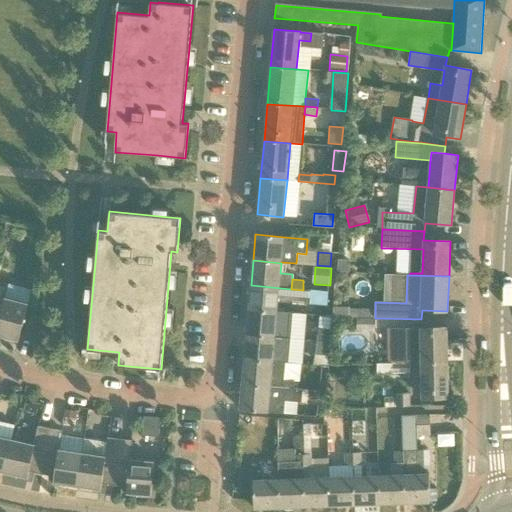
[(0,315),(0,336),(19,341),(29,304),(5,297),(8,288),(0,285),(0,311),(1,312),(0,315)]
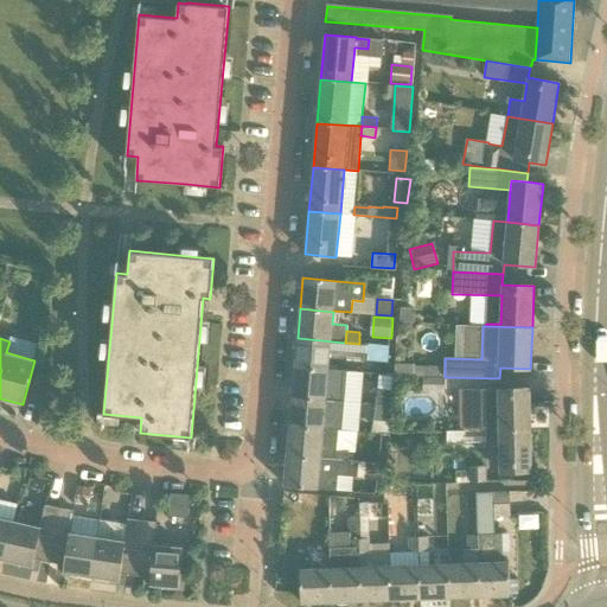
[(389,346),(359,344),(345,343),(298,338),(295,366),(328,370),(330,357),(388,363),(389,346)]
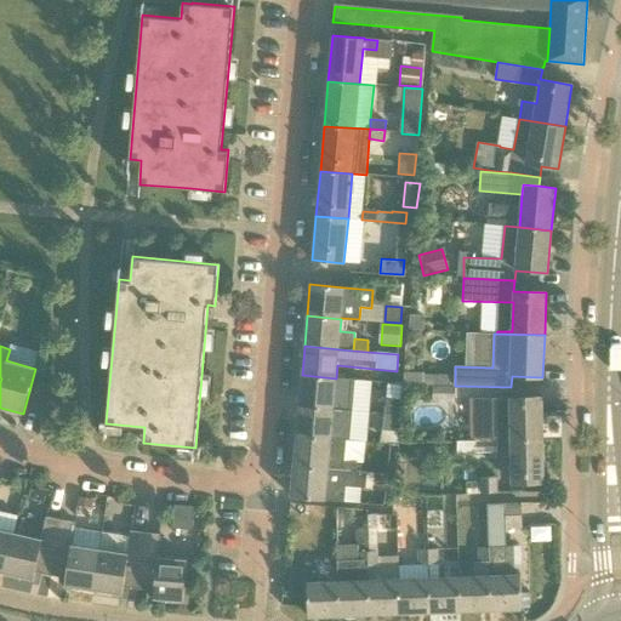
[(336,379),(302,375),(300,405),(353,410),(355,381),(336,379)]
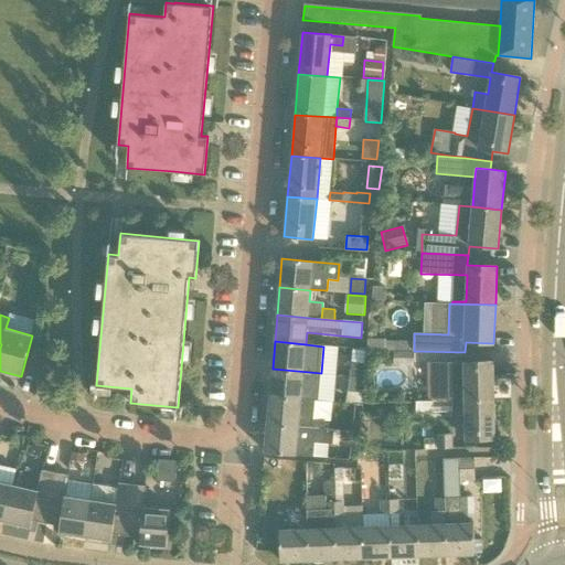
[(362,379),(364,364),(365,350),(353,349),(350,377),(362,379)]
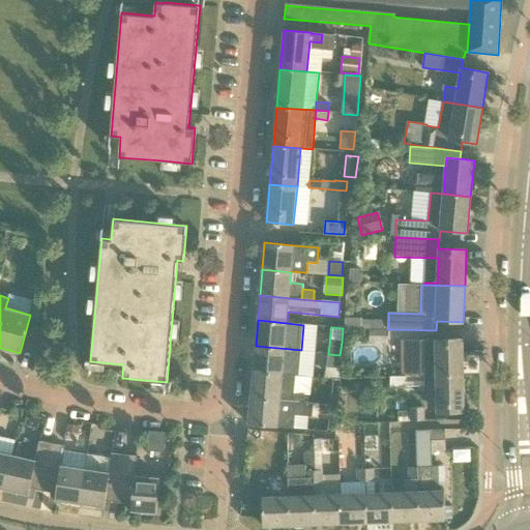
[(385,342),(386,330),(377,330),(377,342),(385,342)]
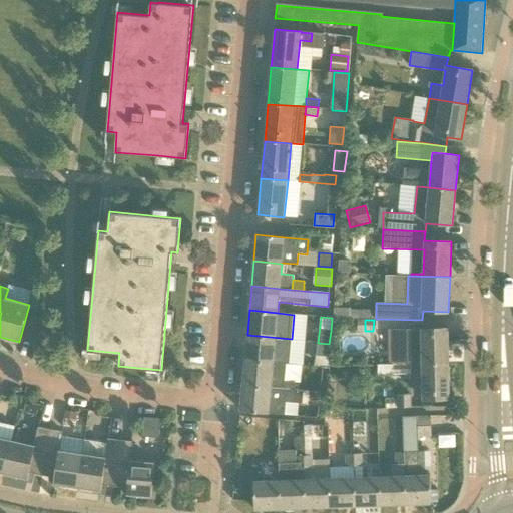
[(422,365),(449,365),(448,328),(407,329),(408,364),(422,364),(422,365)]
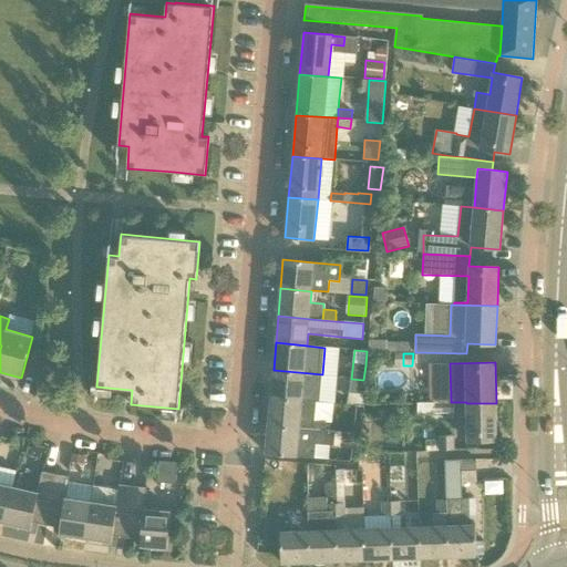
[(319,402),(322,374),(274,370),(270,398),(316,402),(319,402)]
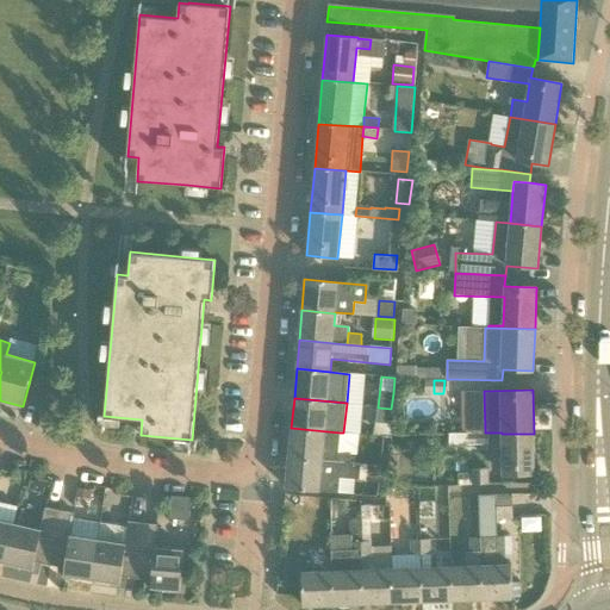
[(388,424),(391,409),(378,408),(375,422),(388,424)]
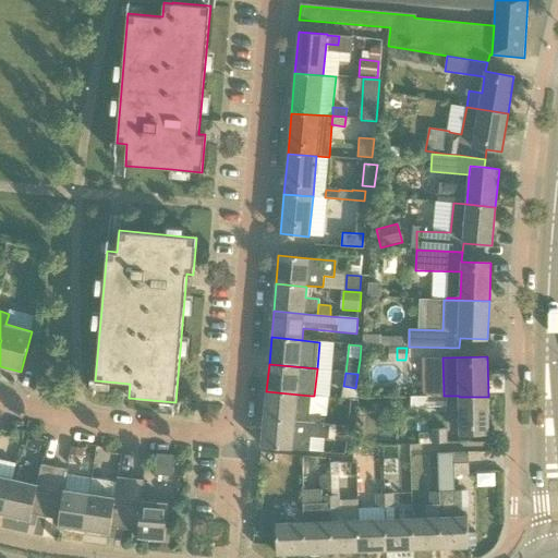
[(310,414),(311,396),(266,391),(264,419),(320,424),(322,415),(310,414)]
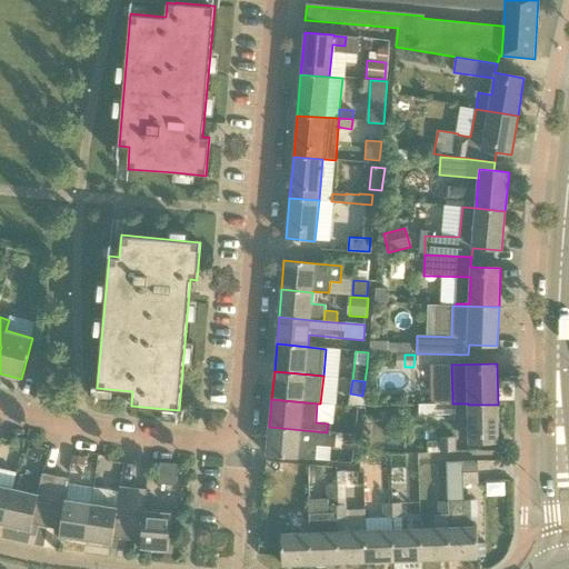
[(498,405),(468,405),(469,442),(498,442),(498,405)]
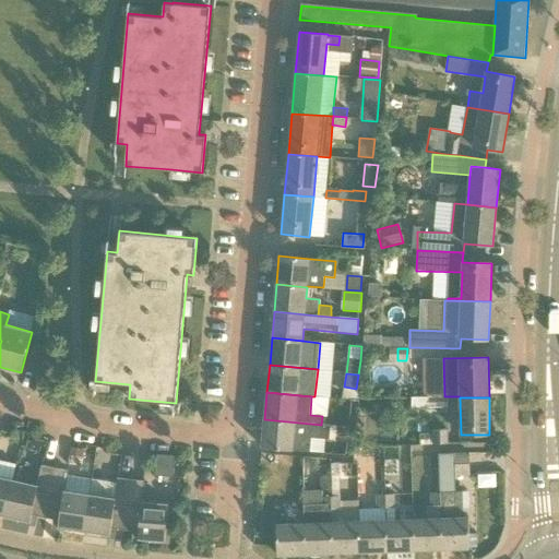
[(321,425),(264,419),(262,448),(310,452),(311,437),(329,439),(330,426),(321,425)]
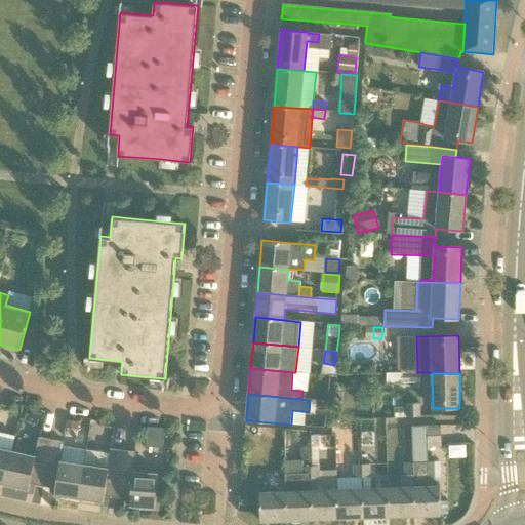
[(315,414),(327,415),(328,398),(317,397),(315,414)]
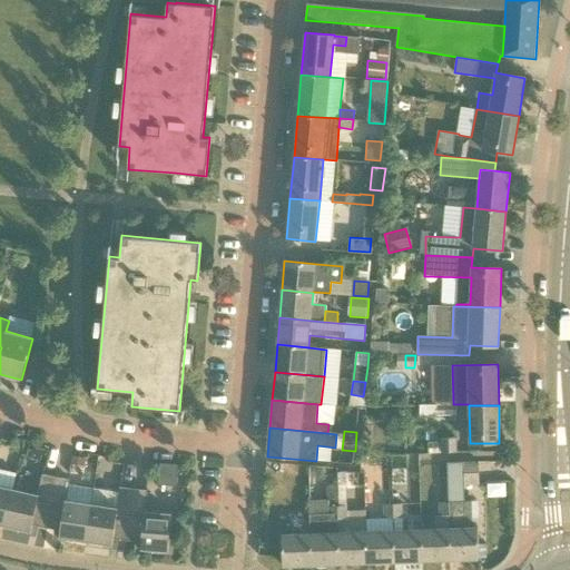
[(457,439),(442,440),(442,454),(457,453),(457,439)]
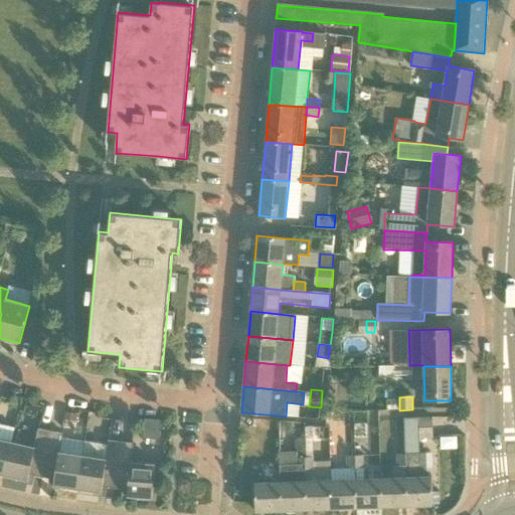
[(404,454),(404,466),(405,478),(406,506),(433,505),(432,485),(432,477),(420,478),(419,438),(433,438),(433,417),(404,418),(404,454)]
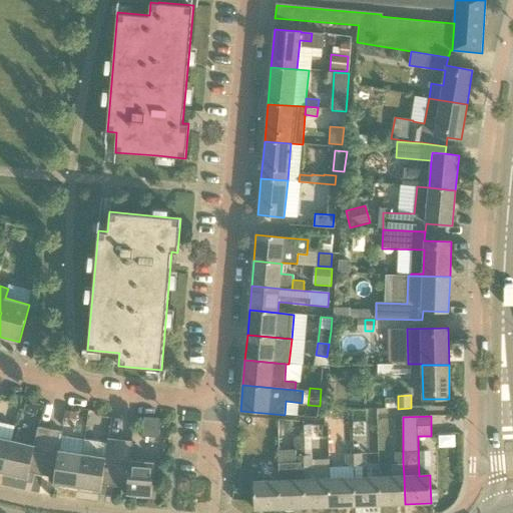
[(141,434),(157,435),(159,423),(159,419),(143,417),(141,434)]
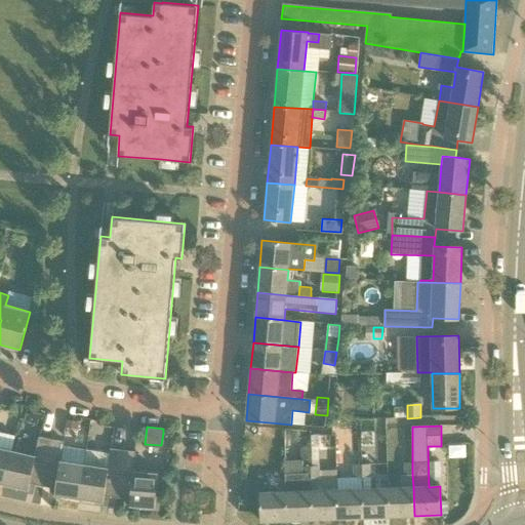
[(43,486),(51,439),(39,437),(35,455),(12,450),(4,485),(16,488),(16,490),(17,490),(18,488),(29,490),(30,483),(43,486)]
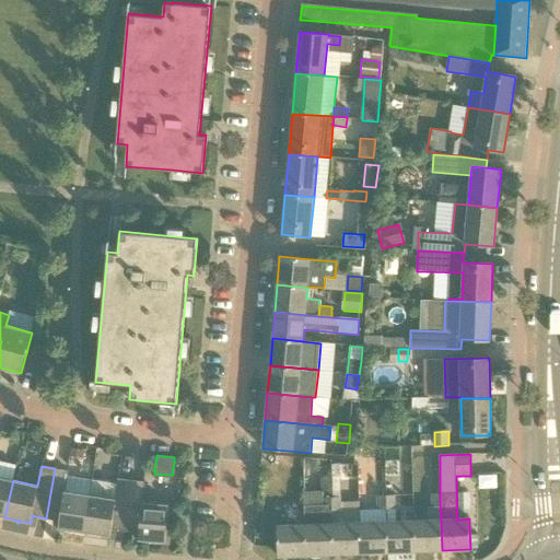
[(90,494),(66,491),(69,470),(55,468),(46,518),(59,521),(58,528),(69,529),(69,533),(70,533),(71,531),(84,533),(90,494)]
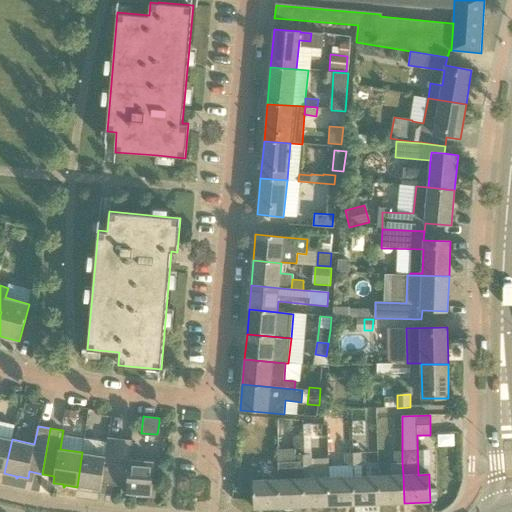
[(0,471),(4,473),(12,439),(0,436),(0,471)]
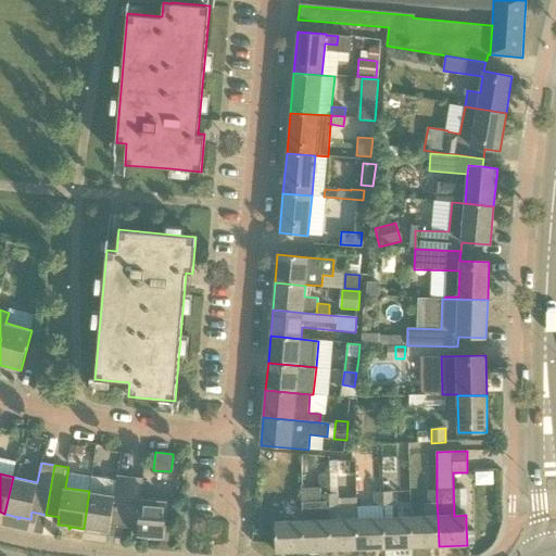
[(304,552),(331,551),(329,520),(329,507),(328,493),(328,474),(319,474),(320,502),(302,503),(302,509),(302,520),(304,552)]
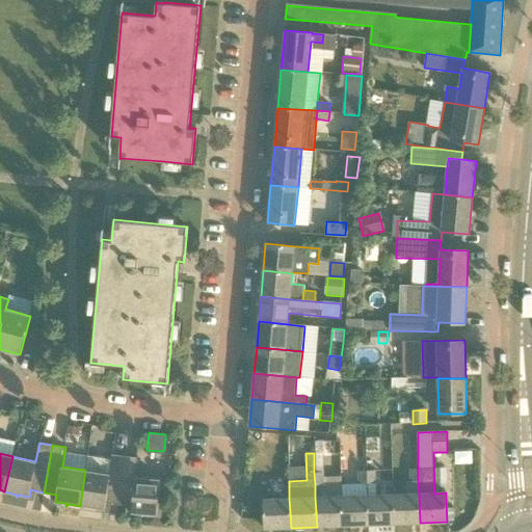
[(109,474),(85,470),(80,506),(94,508),(92,510),(94,511),(95,508),(105,509),(106,503),(118,505),(125,456),(112,454),(109,474)]
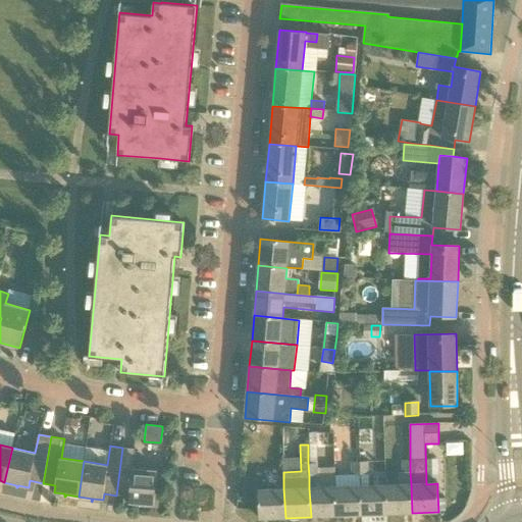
[(116,496),(124,496),(129,497),(129,504),(140,504),(139,507),(141,507),(141,504),(156,506),(157,499),(155,499),(157,470),(134,468),(136,449),(122,448),(116,496)]
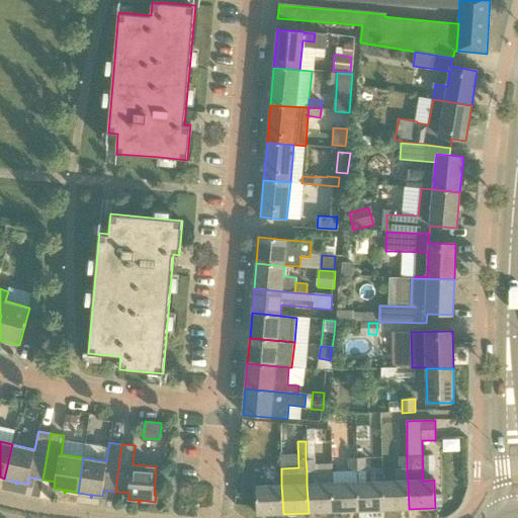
[(426,453),(425,469),(440,469),(440,453),(426,453)]
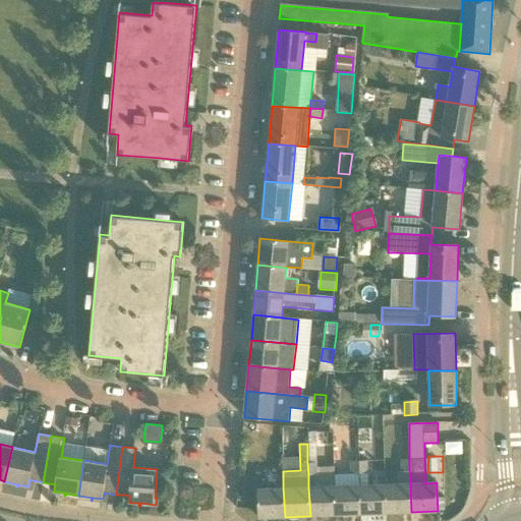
[(367,472),(367,465),(367,460),(359,461),(359,472),(367,472)]
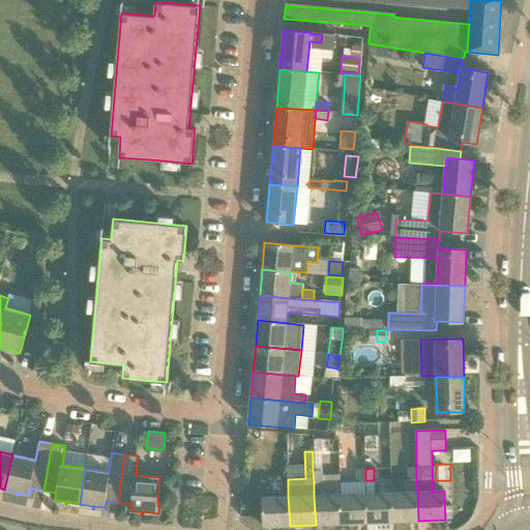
[(357,481),(365,480),(365,469),(357,469),(357,481)]
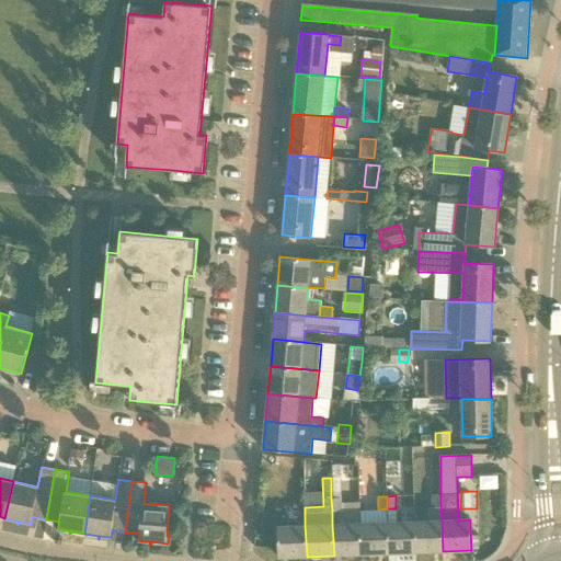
[(342,497),(331,497),(332,512),(342,511),(342,497)]
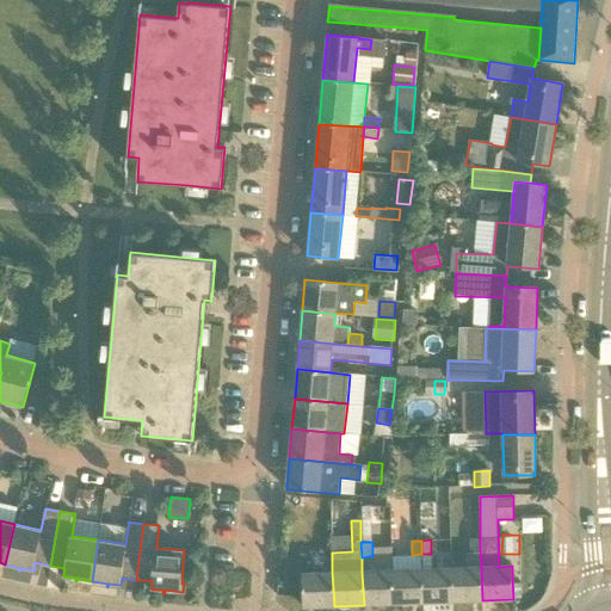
[(481,567),(467,568),(452,568),(454,602),(482,600),(481,567)]
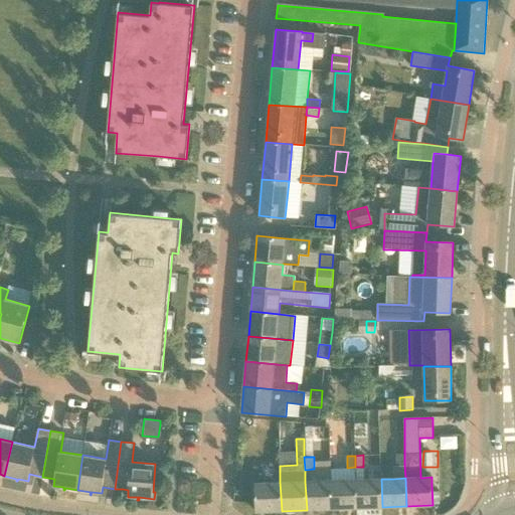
[(377,479),(356,480),(357,508),(382,507),(381,479),(377,479)]
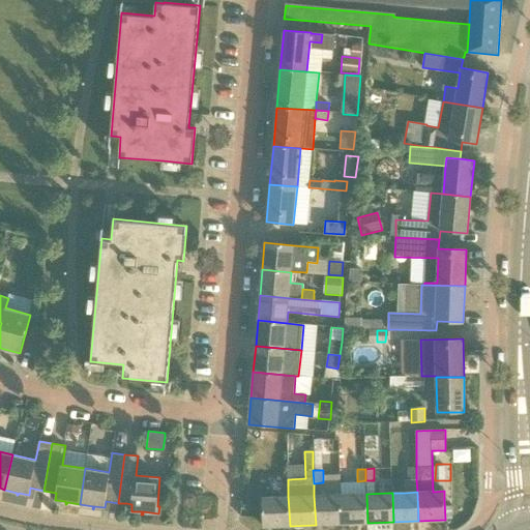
[(366,494),(358,494),(340,495),(342,524),(367,523),(366,494)]
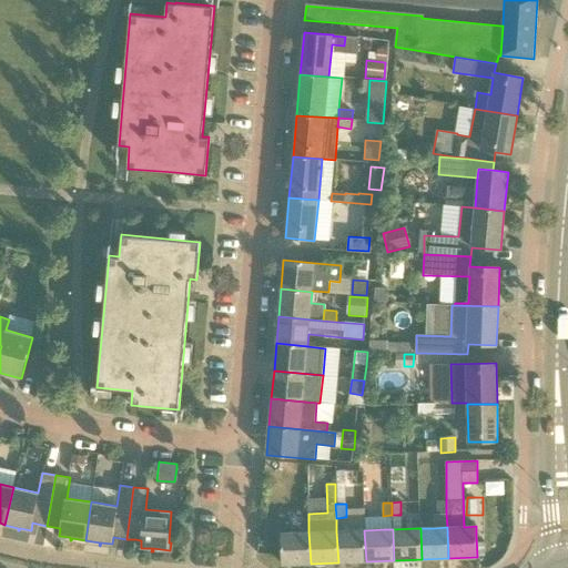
[(364,530),(336,531),(338,563),(366,561),(364,530)]
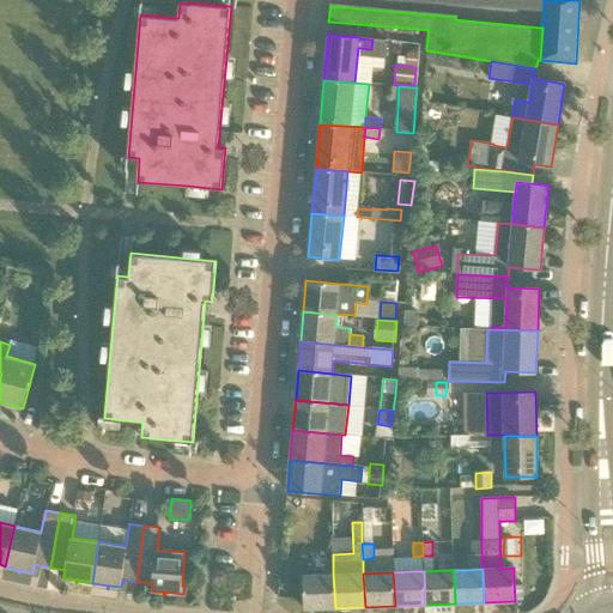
[(333,574),(303,575),(304,610),(335,608),(333,574)]
